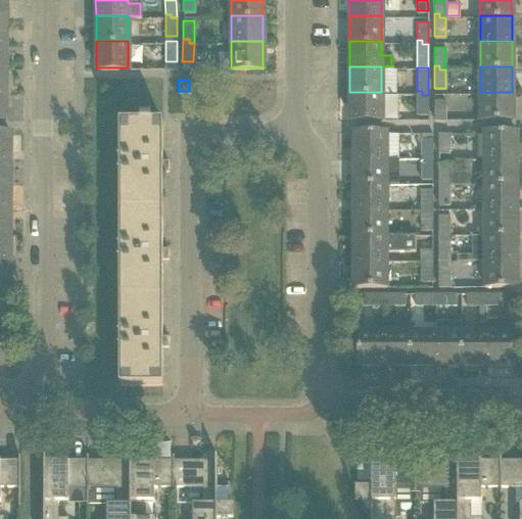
[(428,113),(428,95),(422,95),(422,91),(417,91),(417,113),(428,113)]
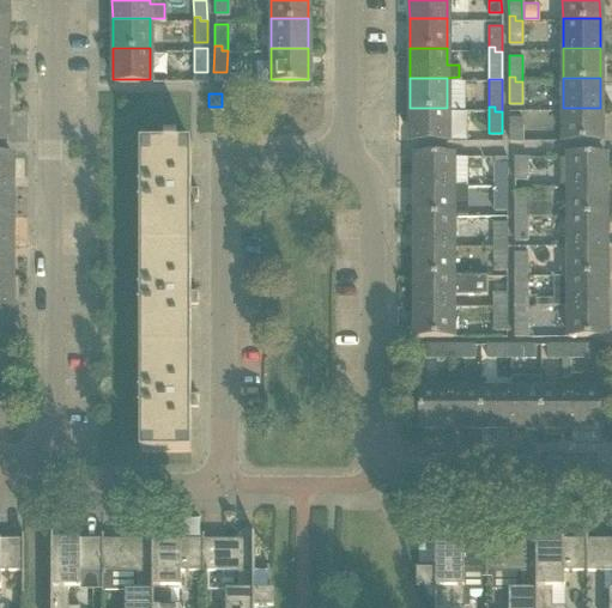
[(447,108),(410,108),(410,139),(447,139),(447,108)]
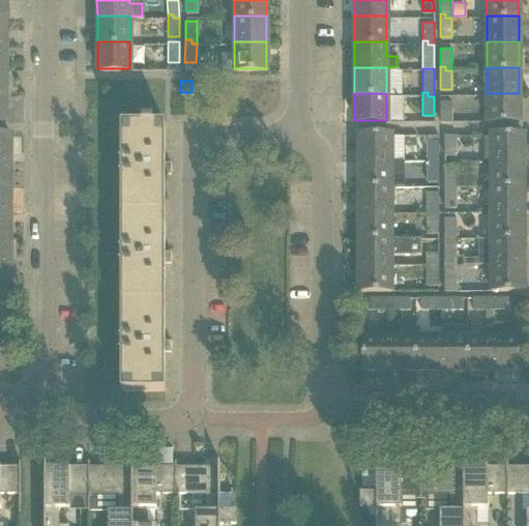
[(519,93),(487,93),(487,120),(519,120),(519,93)]
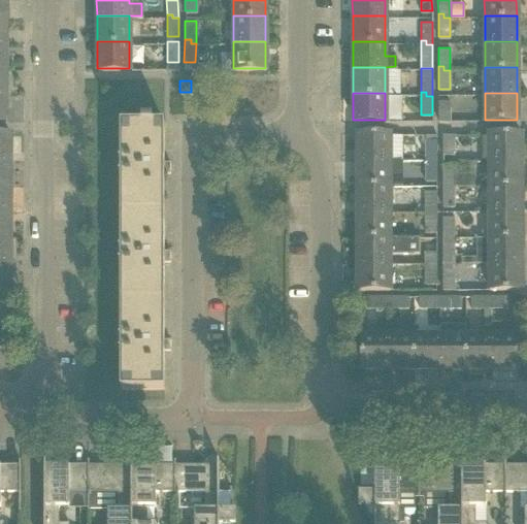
[(438,99),(438,120),(450,120),(450,99),(438,99)]
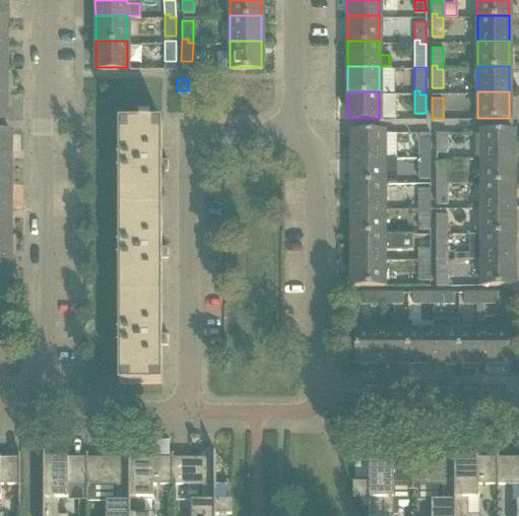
[(149,119),(149,117),(149,114),(138,114),(138,119),(118,119),(118,206),(160,206),(160,168),(167,168),(167,157),(160,157),(160,119),(149,119)]
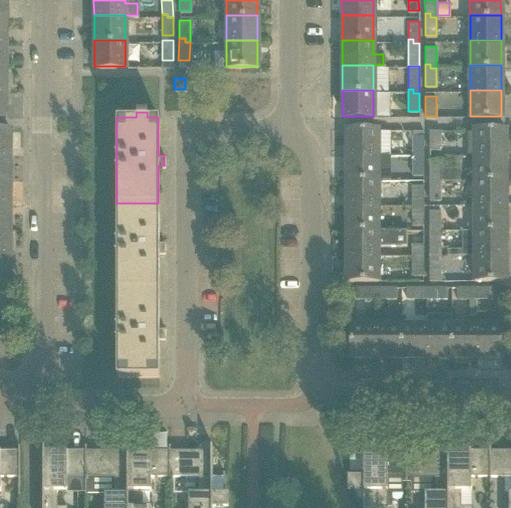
[(0,153),(9,154),(9,128),(0,127),(0,153)]
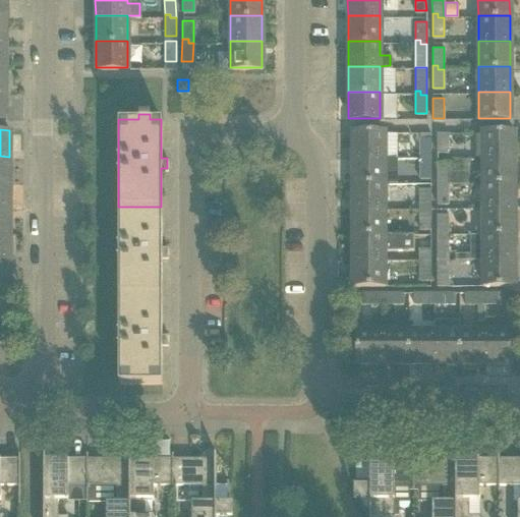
[(352,130),(352,157),(384,157),(384,130),(352,130)]
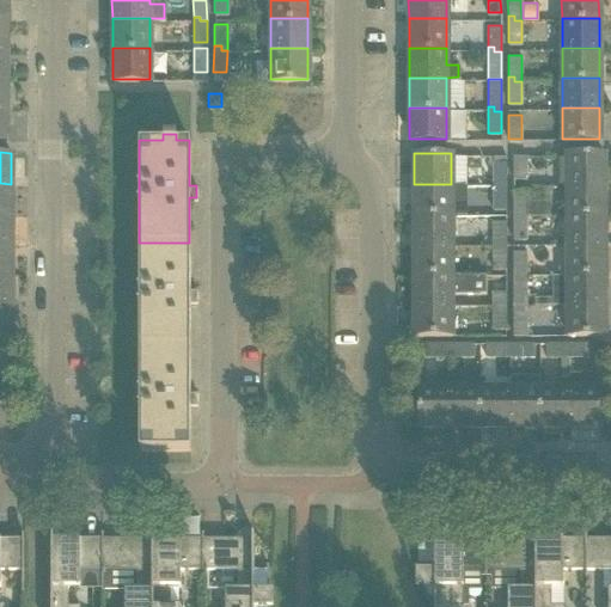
[(525,153),(512,153),(512,177),(525,177),(525,153)]
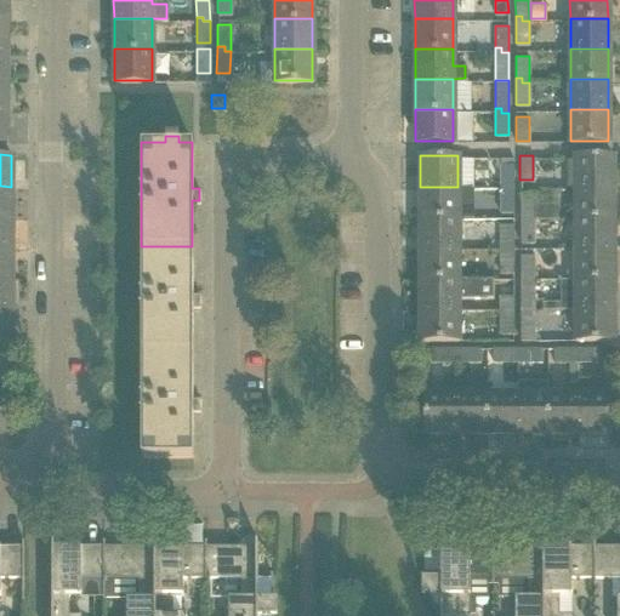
[(613,187),(613,155),(575,155),(575,187),(613,187)]
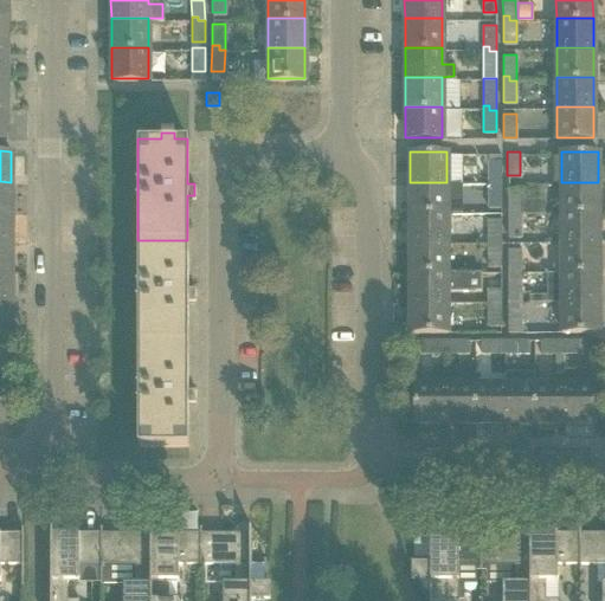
[(487,157),(487,182),(500,182),(500,157),(487,157)]
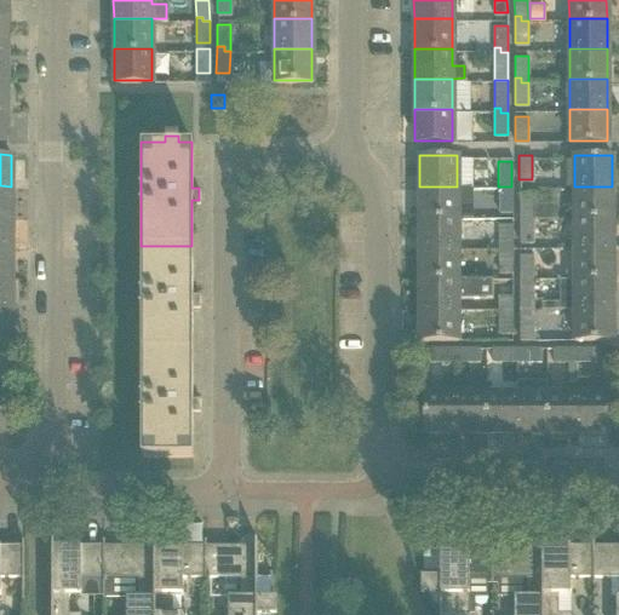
[(11,187),(0,185),(0,216),(11,217),(11,187)]
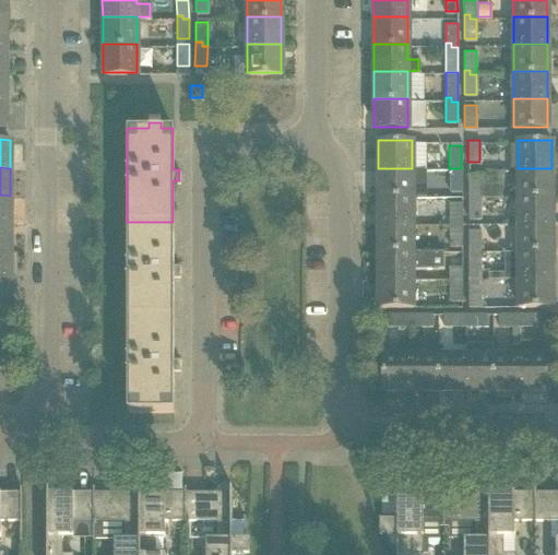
[(378,168),(378,196),(412,196),(412,168),(378,168)]
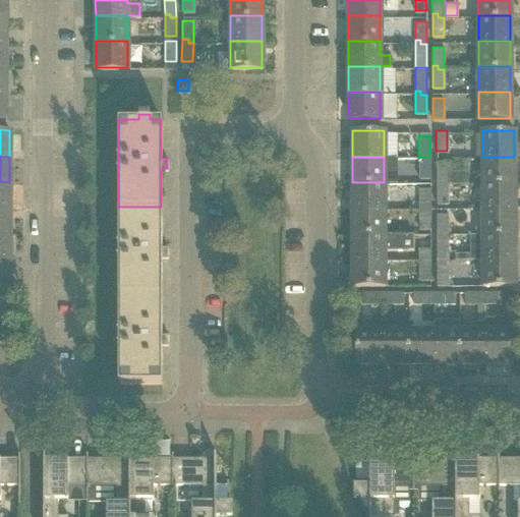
[(429,175),(429,157),(418,157),(418,175),(429,175)]
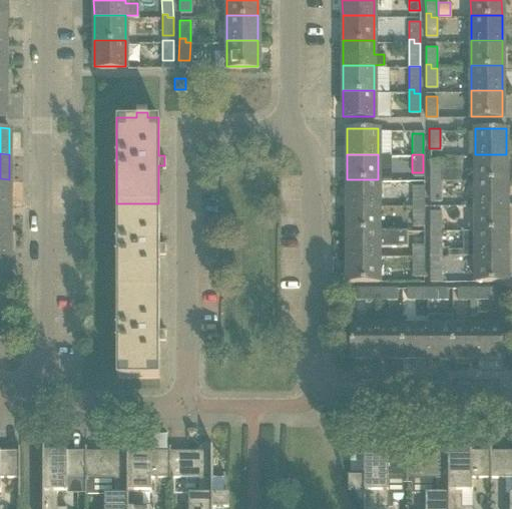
[(506,179),(506,154),(475,154),(475,179),(506,179)]
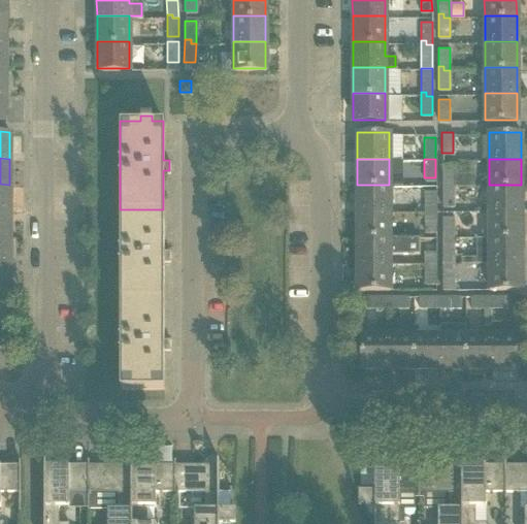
[(441,162),(441,185),(453,185),(453,162),(441,162)]
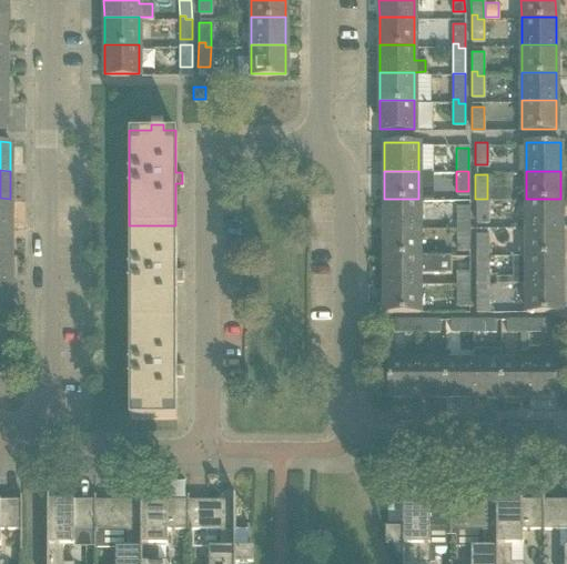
[(10,199),(0,198),(0,225),(10,227),(10,199)]
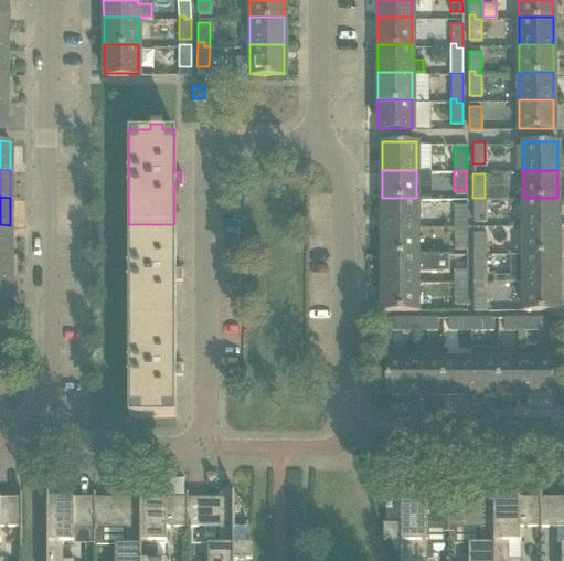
[(416,224),(416,198),(382,198),(382,224),(416,224)]
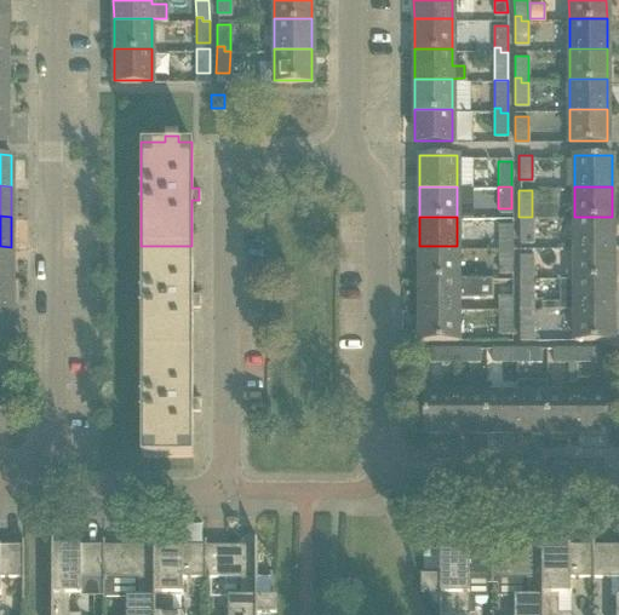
[(532,239),(532,217),(519,217),(519,239),(532,239)]
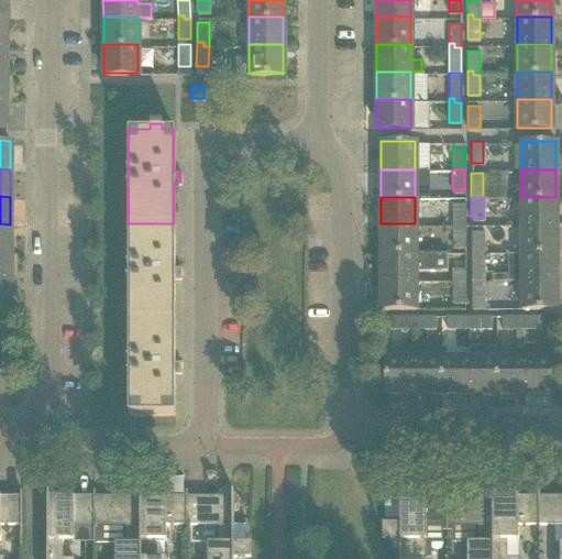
[(555,197),(521,197),(521,225),(555,225),(555,197)]
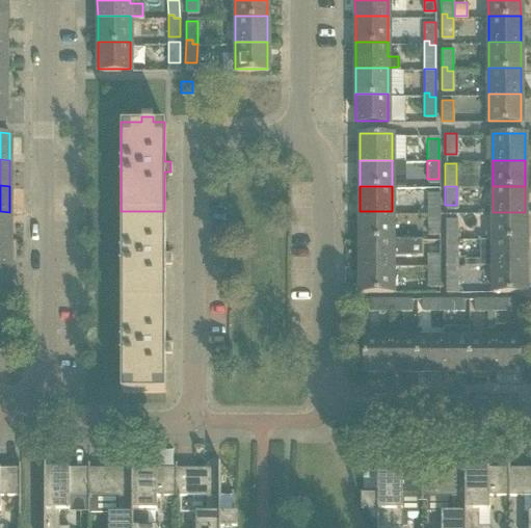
[(427,189),(427,211),(439,212),(439,189),(427,189)]
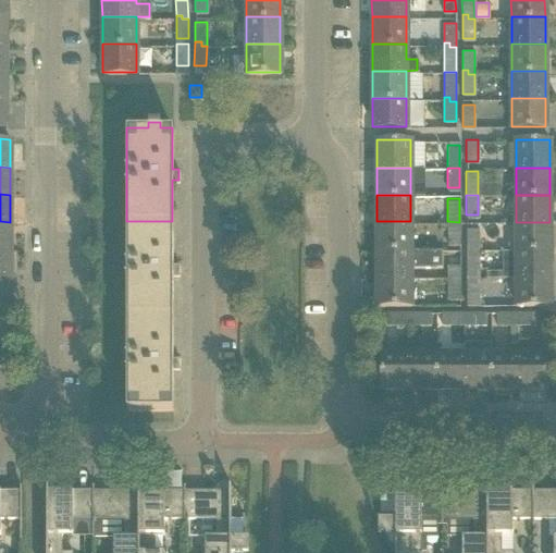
[(10,222),(0,221),(0,248),(10,248),(10,222)]
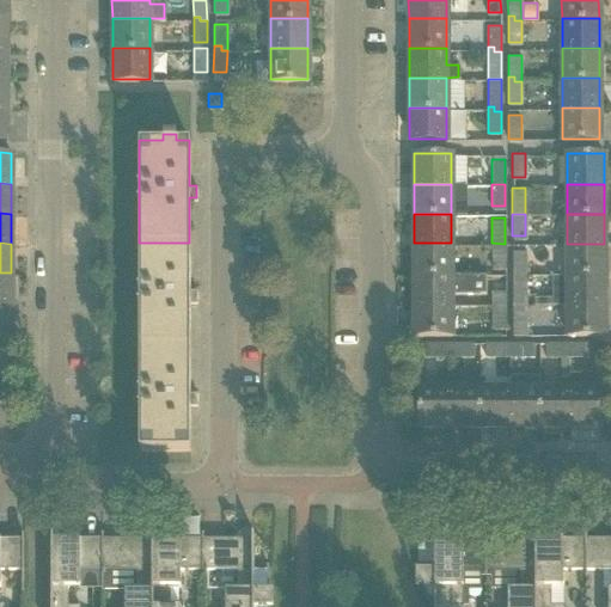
[(189,288),(189,243),(139,243),(139,345),(189,345),(189,300),(196,300),(196,288),(189,288)]
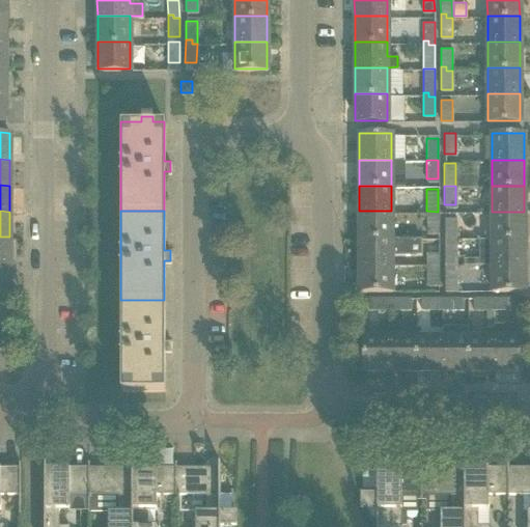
[(359,211),(359,237),(391,237),(391,211),(359,211)]
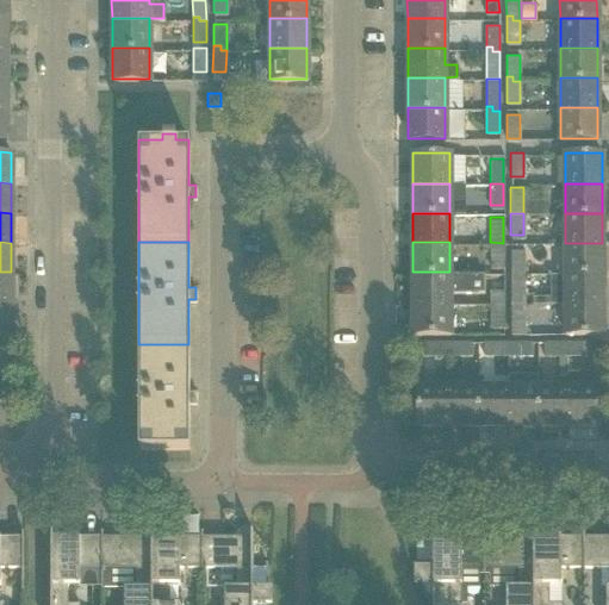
[(503,243),(490,242),(490,264),(503,264),(503,243)]
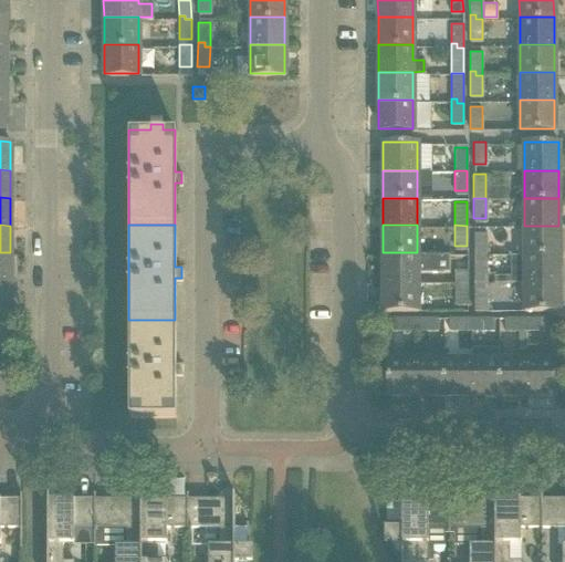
[(558,226),(524,226),(524,252),(558,252),(558,226)]
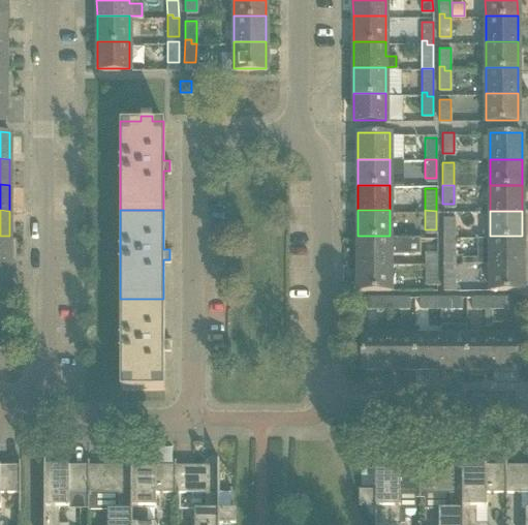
[(442,214),(442,236),(454,236),(454,214),(442,214)]
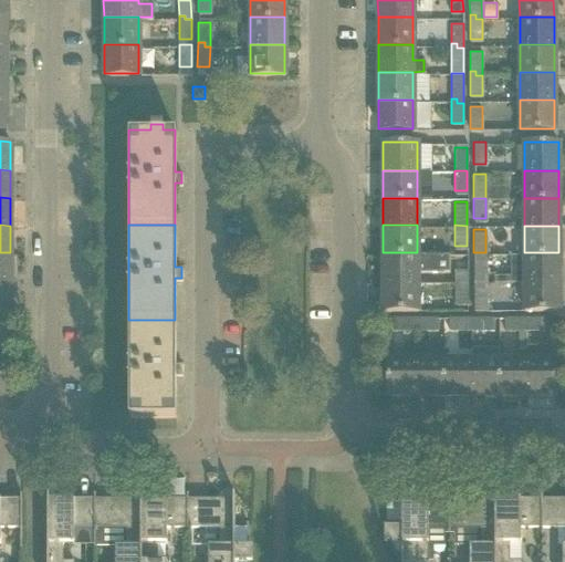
[(10,252),(0,252),(0,280),(10,280),(10,252)]
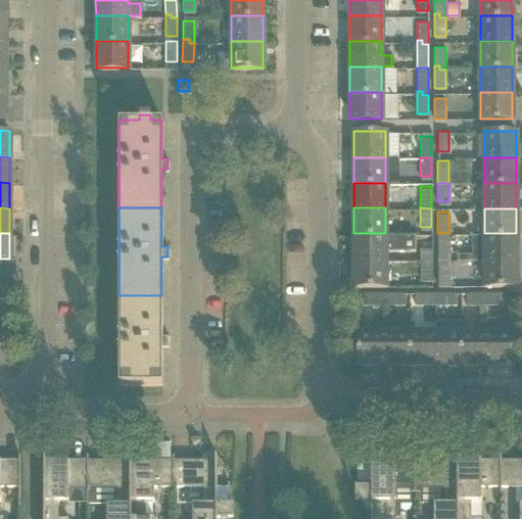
[(414,233),(385,233),(353,233),(353,258),(385,258),(385,248),(414,248),(414,233)]
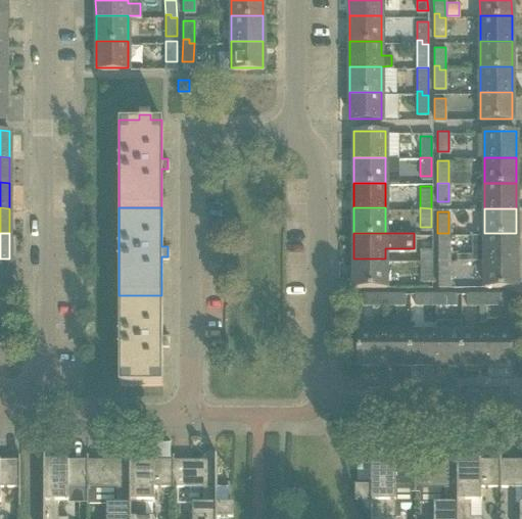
[(448,233),(437,233),(437,252),(448,252),(448,233)]
